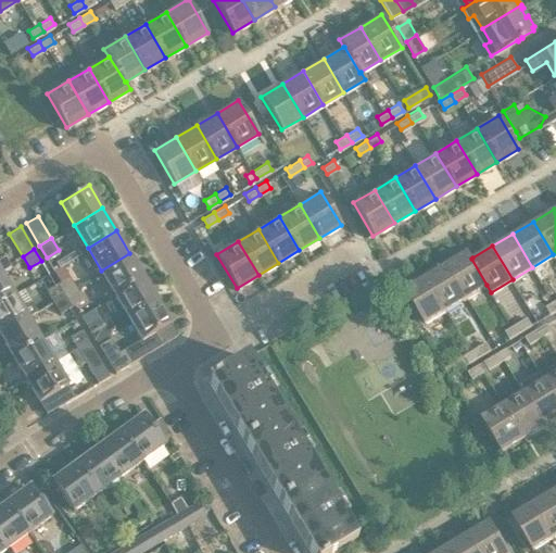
[(472,258),(468,250),(446,263),(467,297),(487,285),(471,259),(472,258)]
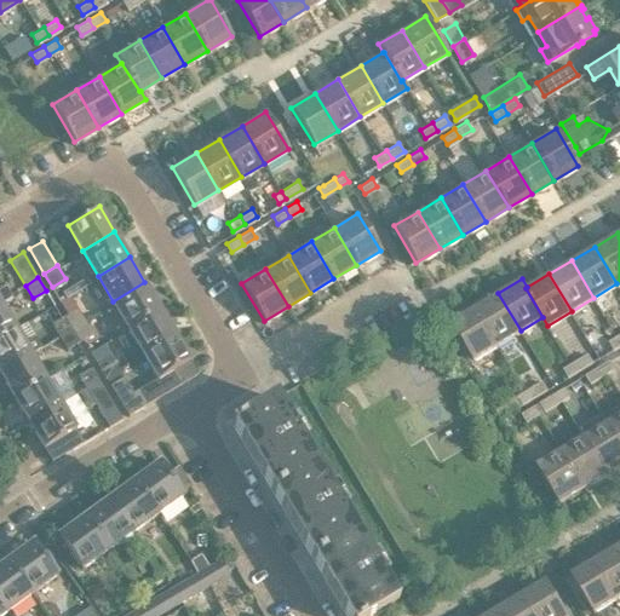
[(113,301),(127,326),(160,308),(144,282),(113,301)]
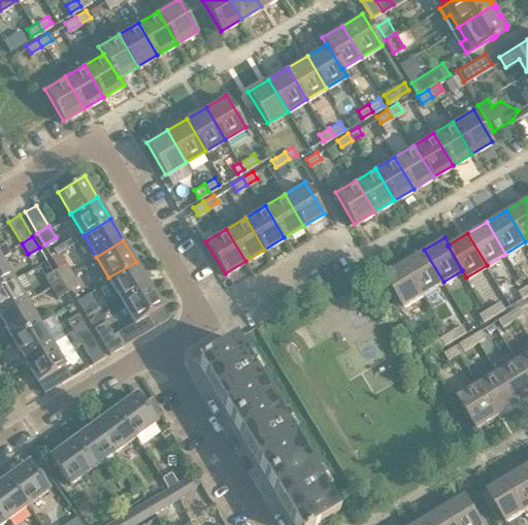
[(443,282),(424,250),(404,262),(423,294),(443,282)]
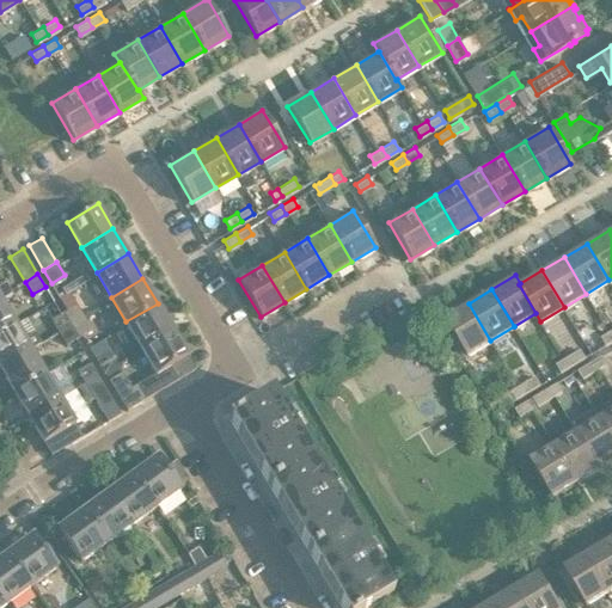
[(0,296),(0,330),(14,321),(0,296)]
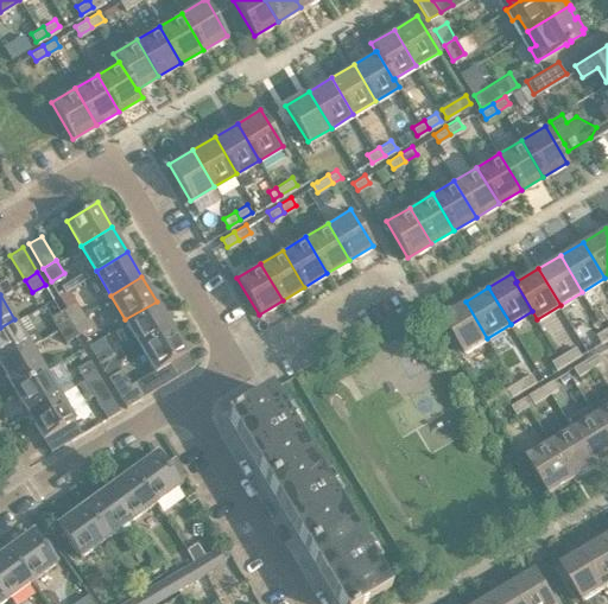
[(65,306),(63,307),(70,319),(82,312),(75,300),(65,306)]
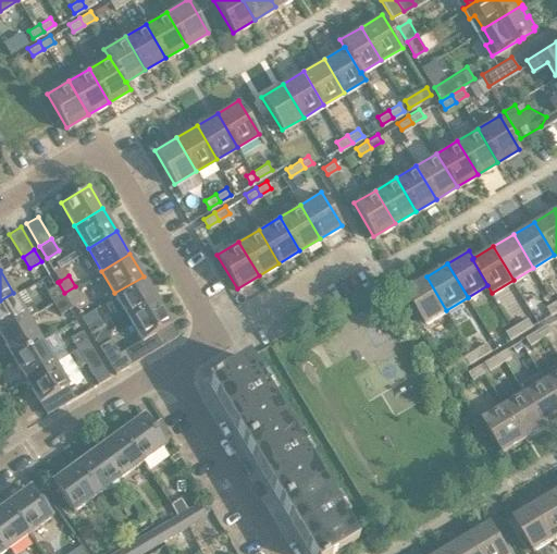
[(114,293),(128,316),(157,299),(144,277),(114,293)]
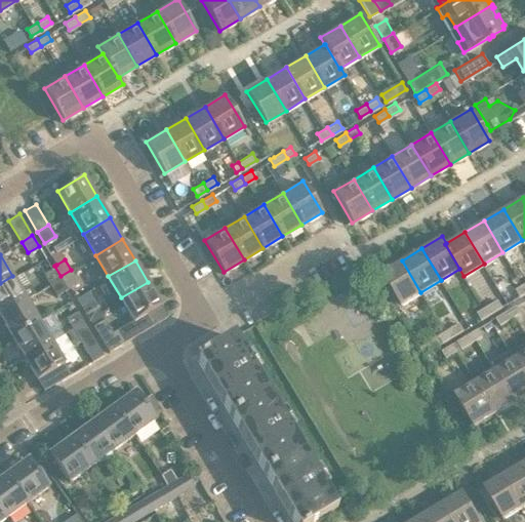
[(402,261),(382,272),(401,304),(420,292),(402,261)]
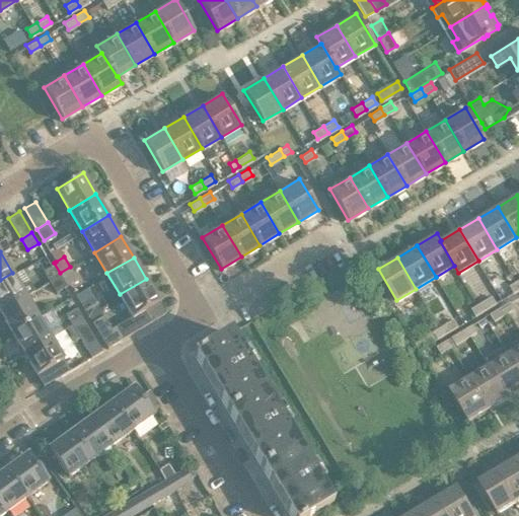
[(54,263),(43,269),(49,280),(60,273),(54,263)]
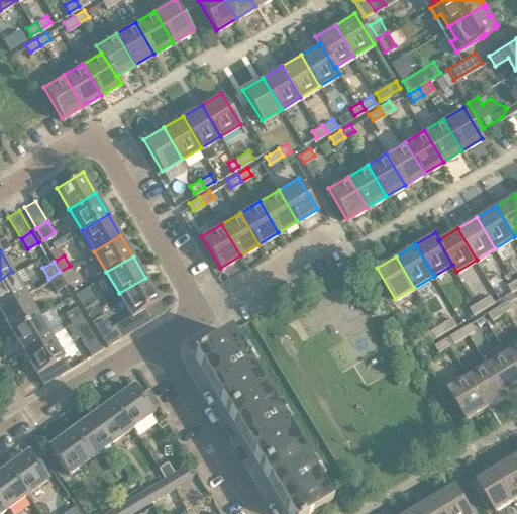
[(60,272),(66,283),(76,276),(70,266),(60,272)]
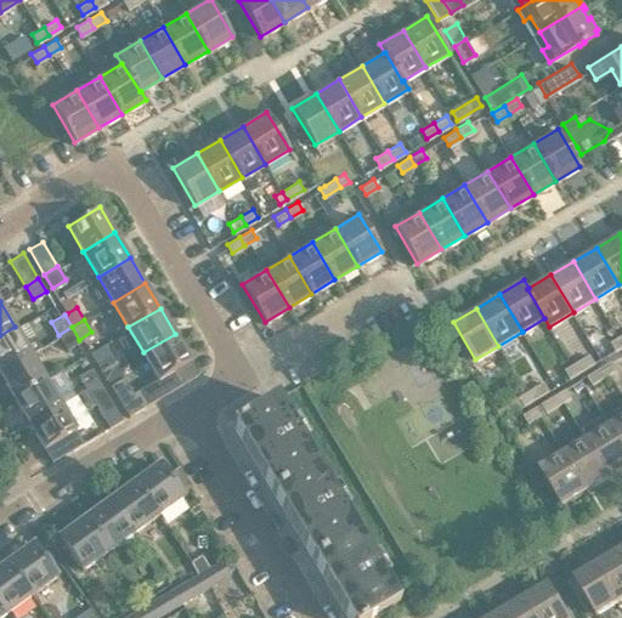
[(15,327),(0,335),(0,369),(30,352),(40,346),(34,335),(24,341),(15,327)]
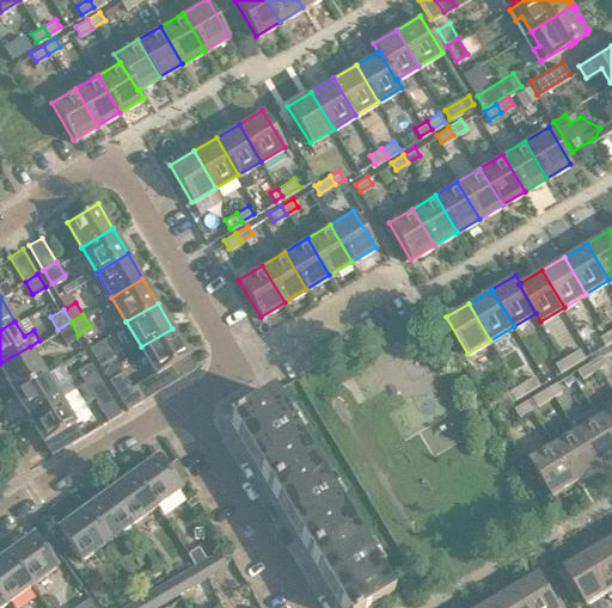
[(78,335),(71,321),(57,330),(66,342),(74,336),(78,335)]
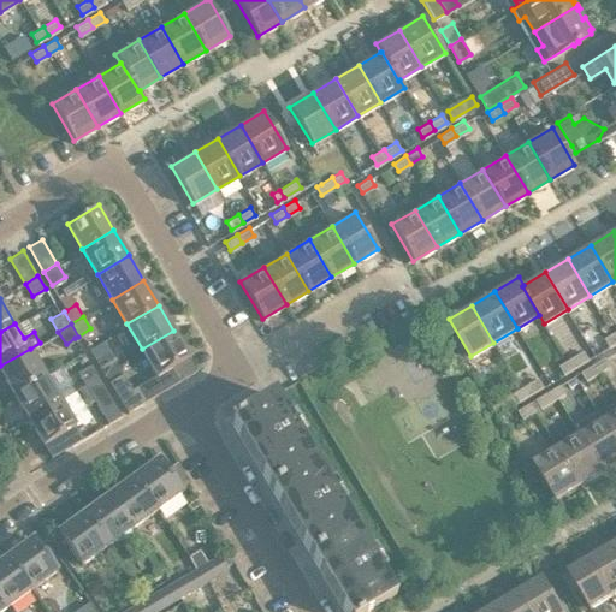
[(610,345),(615,340),(615,330),(605,337),(610,345)]
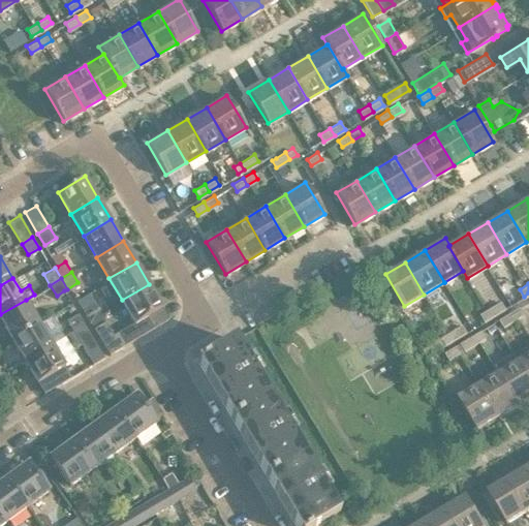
[(146,315),(161,306),(149,284),(122,300),(134,321),(113,334),(104,320),(93,327),(109,353),(153,327),(146,315)]
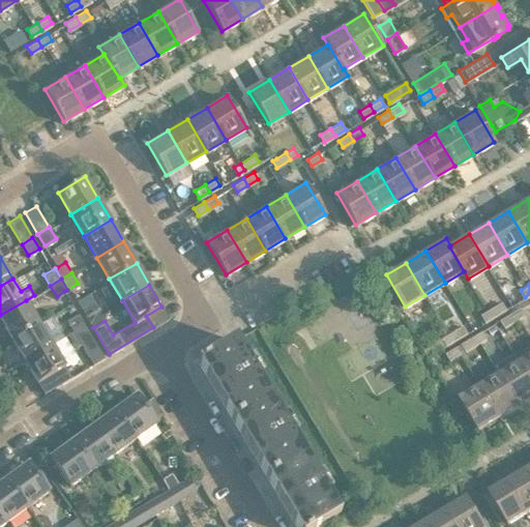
[(26,300),(0,315),(0,319),(11,339),(38,322),(26,300)]
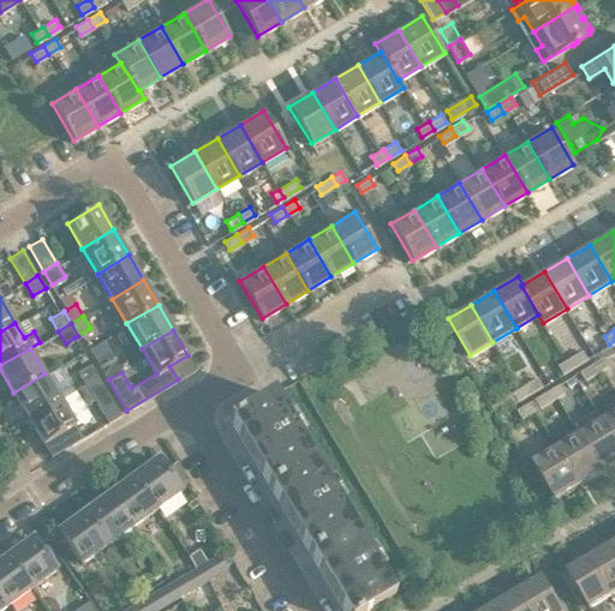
[(575,365),(587,357),(583,349),(571,357),(575,365)]
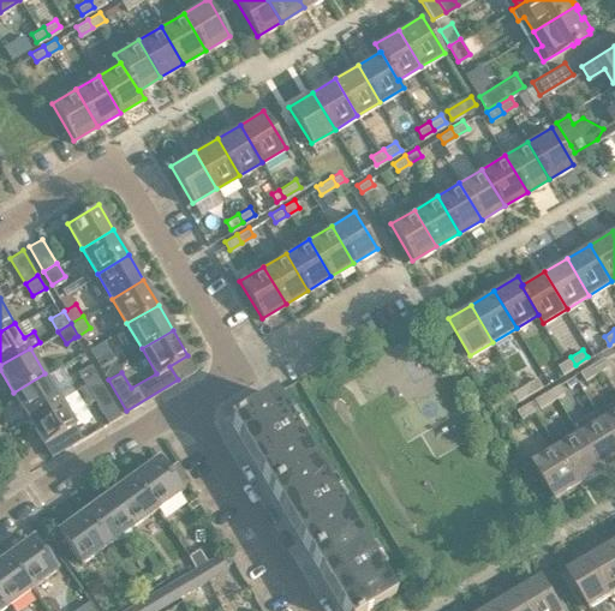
[(103,371),(117,364),(109,351),(96,359),(103,371)]
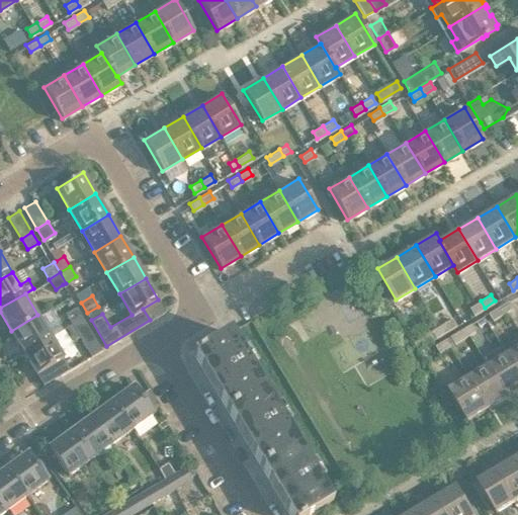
[(503,313),(513,307),(509,299),(499,306),(503,313)]
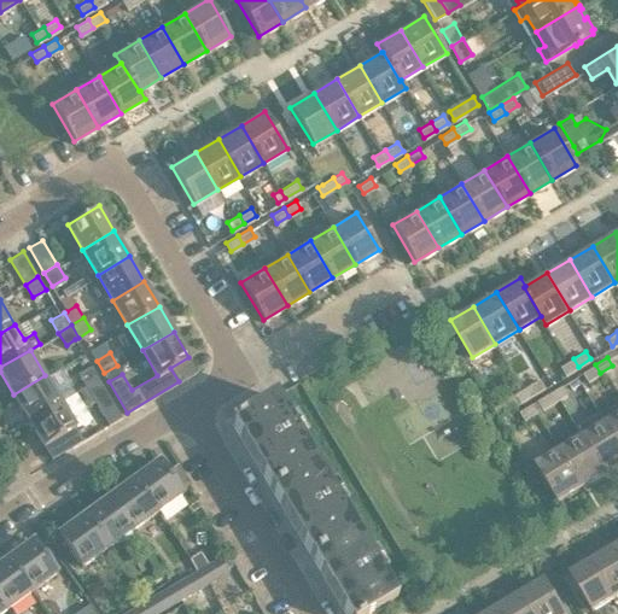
[(566,374),(578,367),(573,358),(561,366),(566,374)]
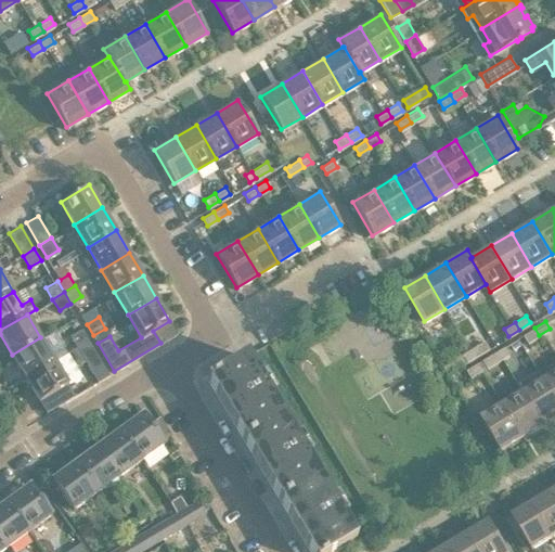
[(77,346),(88,339),(81,328),(69,334),(77,346)]
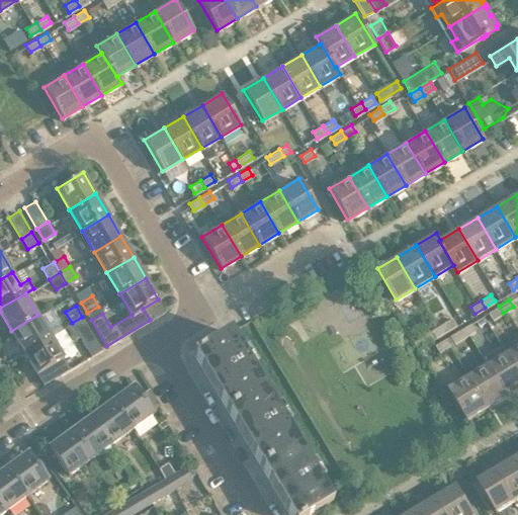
[(493,319),(503,313),(499,306),(489,312),(493,319)]
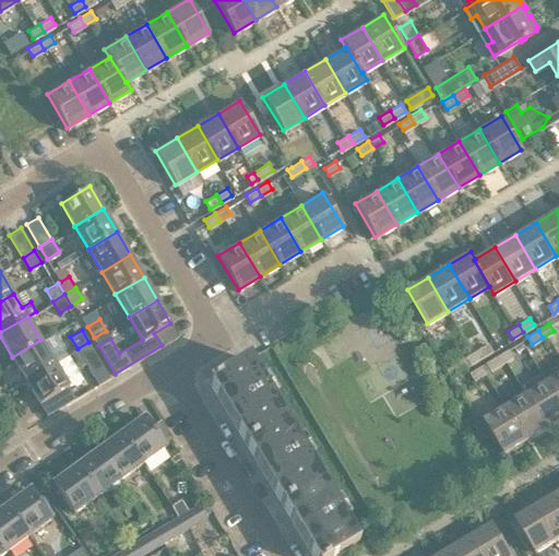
[(40,340),(12,357),(25,379),(55,362),(40,340)]
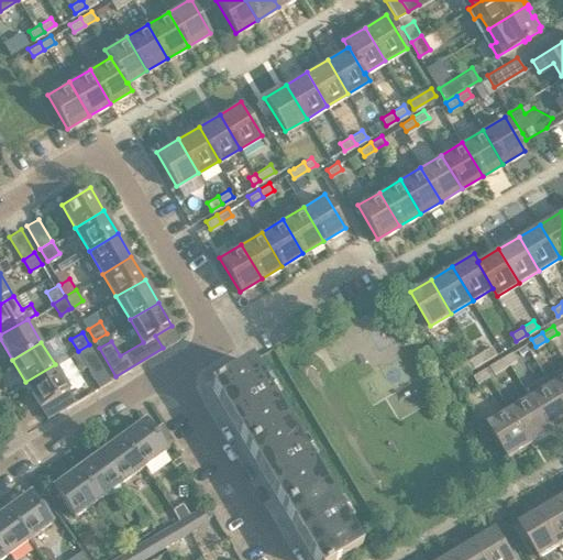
[(89,344),(78,351),(83,360),(91,374),(92,373),(99,386),(110,379),(89,344)]
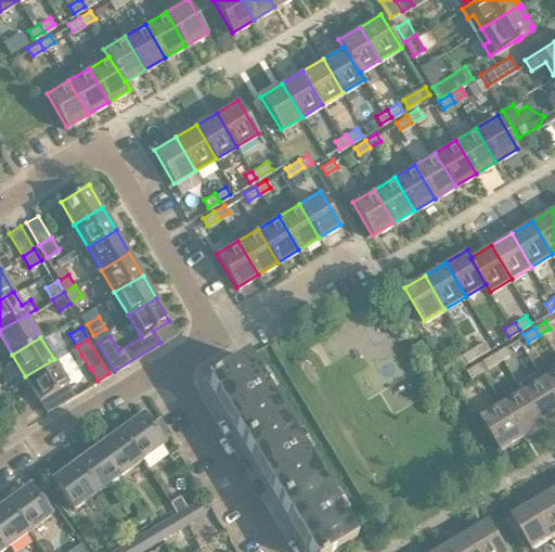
[(478,354),(490,347),(485,339),(474,346),(478,354)]
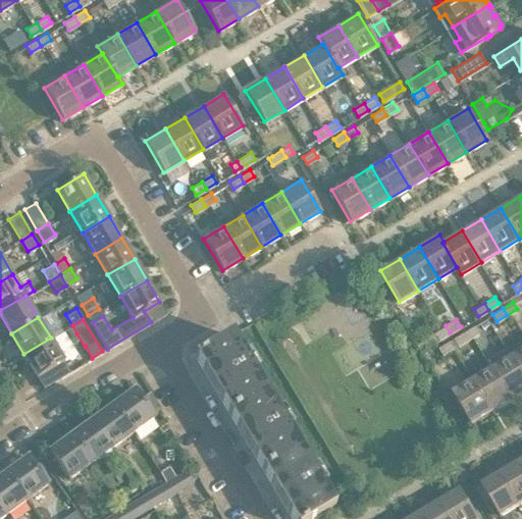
[(67,340),(76,333),(72,325),(62,330),(67,340)]
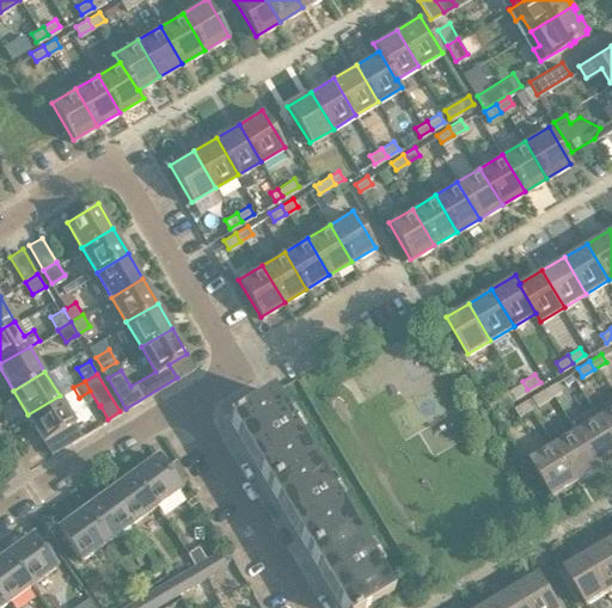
[(515,397),(527,390),(522,381),(510,388),(515,395),(515,397)]
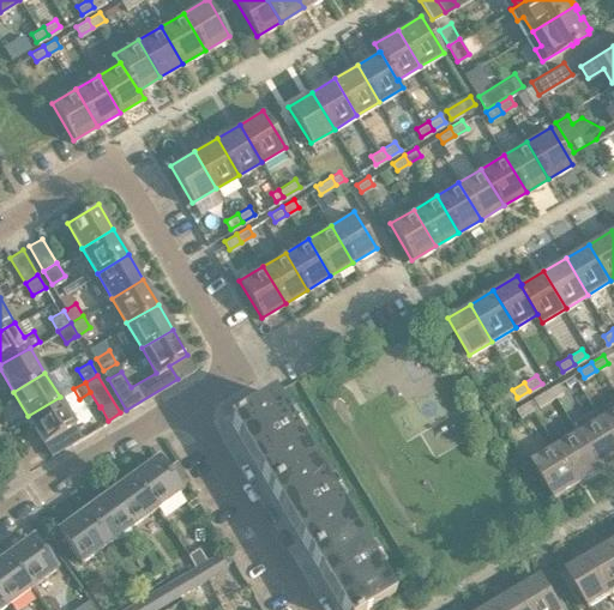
[(552,398),(564,391),(559,382),(546,390),(552,398)]
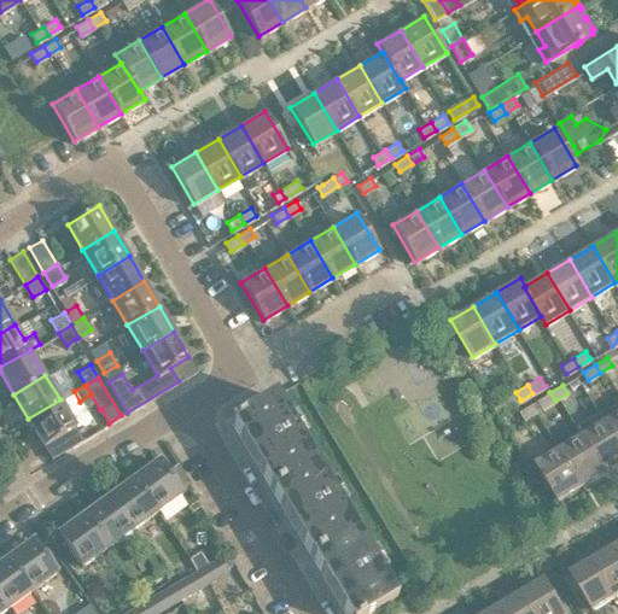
[(516,392),(514,390),(506,396),(507,397),(493,405),(497,414),(520,399),(516,392)]
